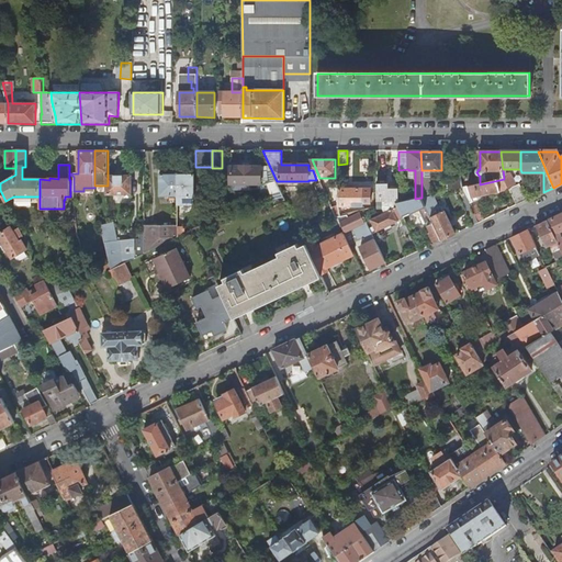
[(277,181),(270,167),(253,167),(253,166),(240,166),(240,167),(232,167),(232,183),(262,183),(262,181),(267,181),(277,202),(285,200),(277,181)]
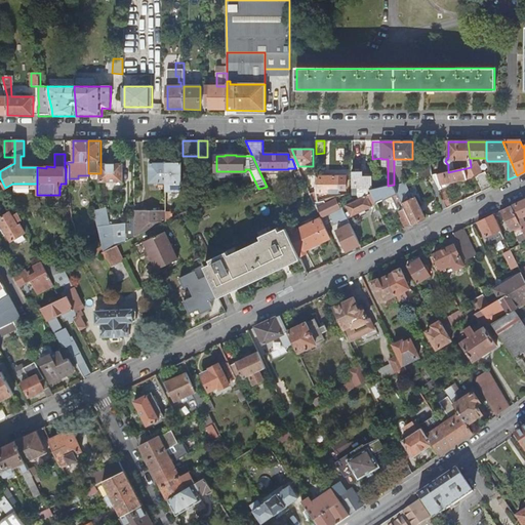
[(162,183),(162,186),(166,186),(165,163),(150,163),(150,183),(162,183)]
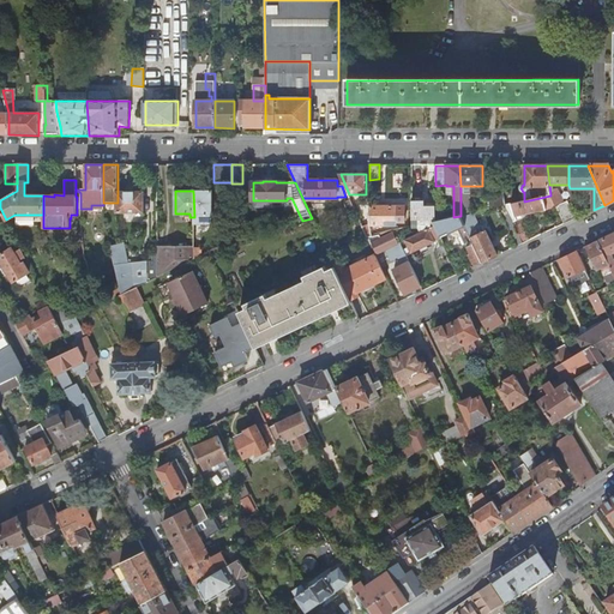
[(212,224),(212,191),(202,191),(193,191),(194,217),(194,224),(212,224)]
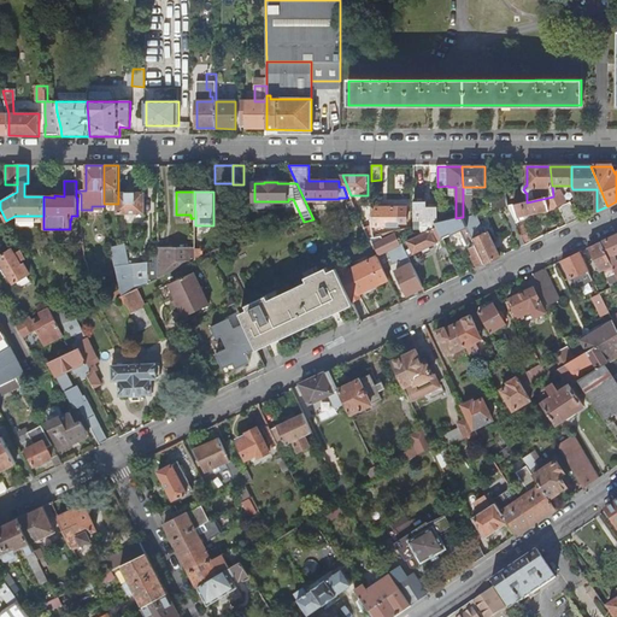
[(118,204),(118,213),(145,213),(145,193),(118,193),(118,204)]
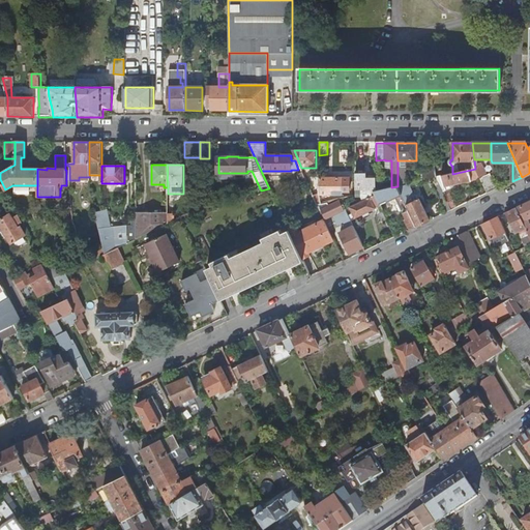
[(480,179),(479,178),(475,169),(452,174),(442,176),(444,187),(480,179)]
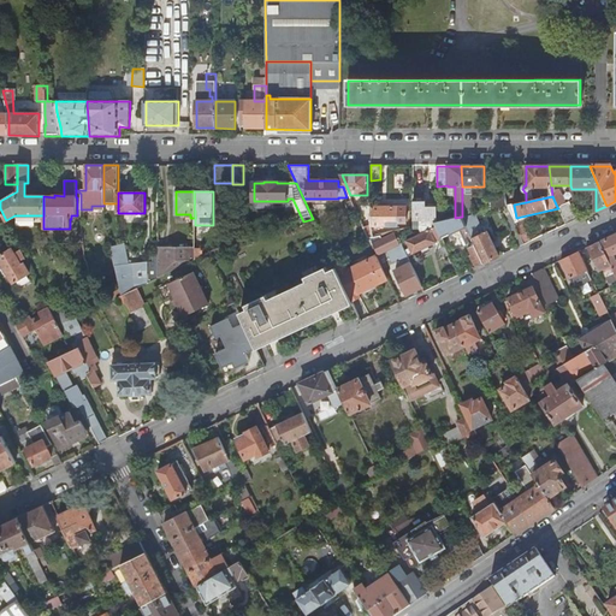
[(355,207),(353,201),(347,203),(350,212),(356,209),(355,207)]
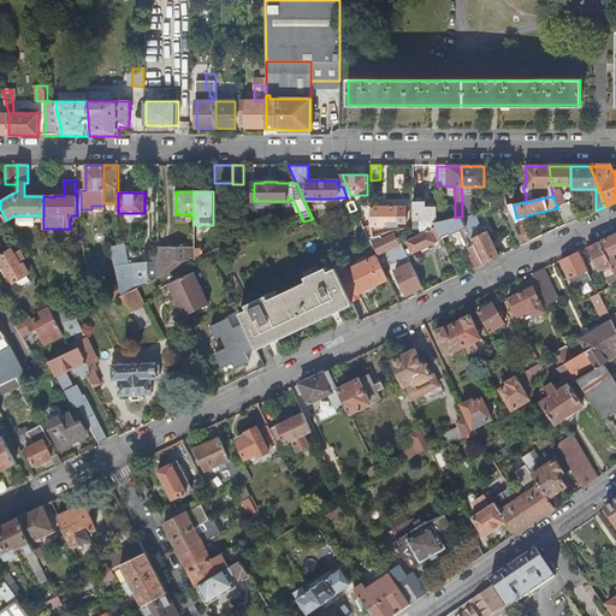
[(434,223),(438,221),(438,206),(426,206),(426,201),(414,201),(413,227),(414,229),(420,226),(424,234),(408,241),(414,253),(424,249),(425,252),(431,249),(430,247),(438,242),(437,241),(443,238),(442,237),(434,223)]
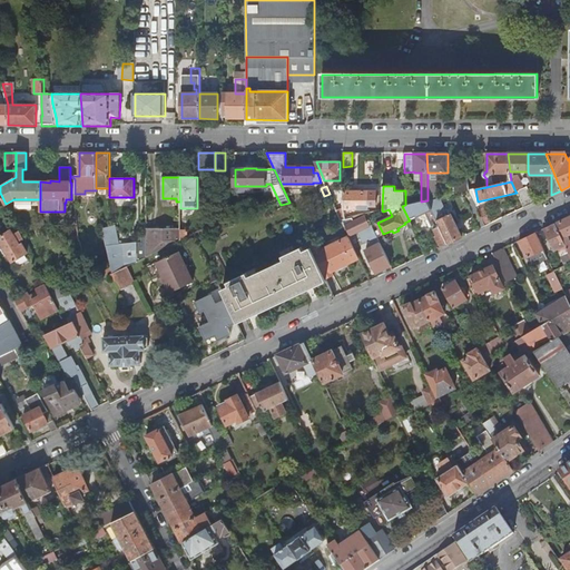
[(516,192),(517,193),(523,208),(536,203),(528,186),(516,192)]
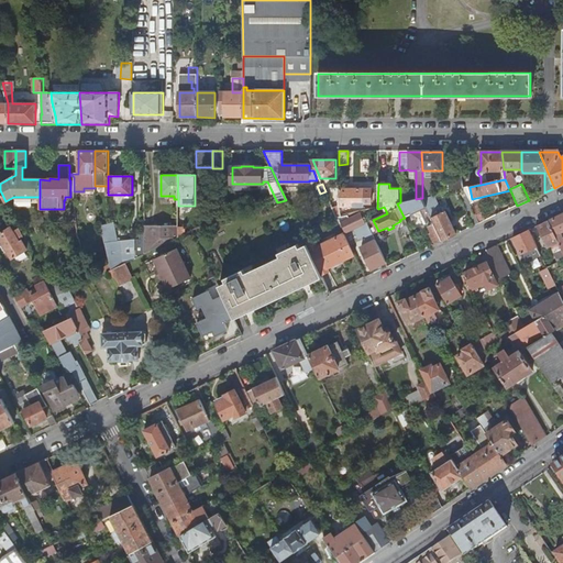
[(339,191),(339,207),(364,207),(364,197),(372,197),(372,188),(339,188),(339,191)]
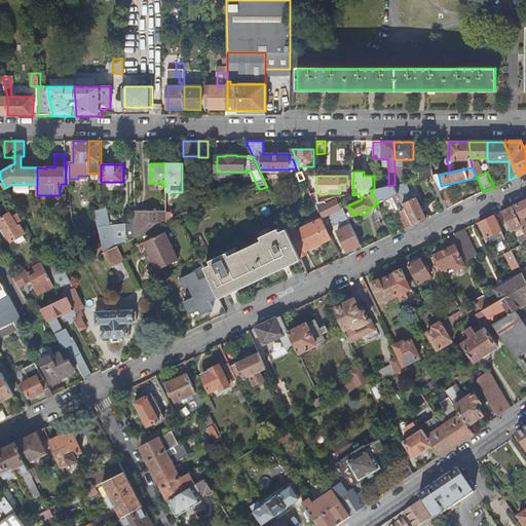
[(427,178),(442,209),(447,205),(442,194),(434,176),(427,178)]
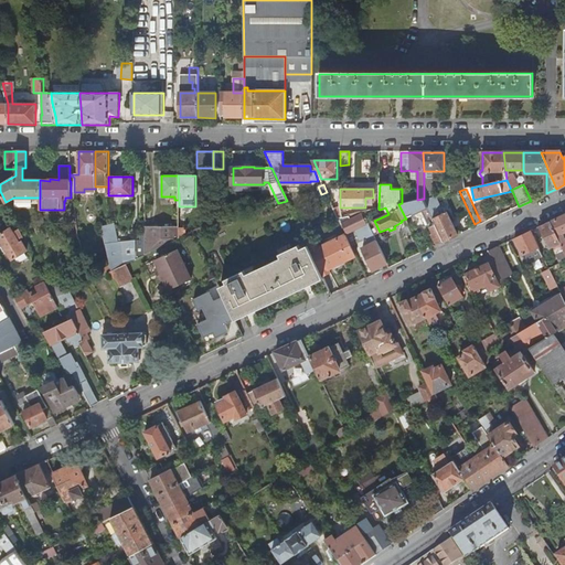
[(340,192),(328,194),(334,210),(339,217),(342,216),(340,208),(340,192)]
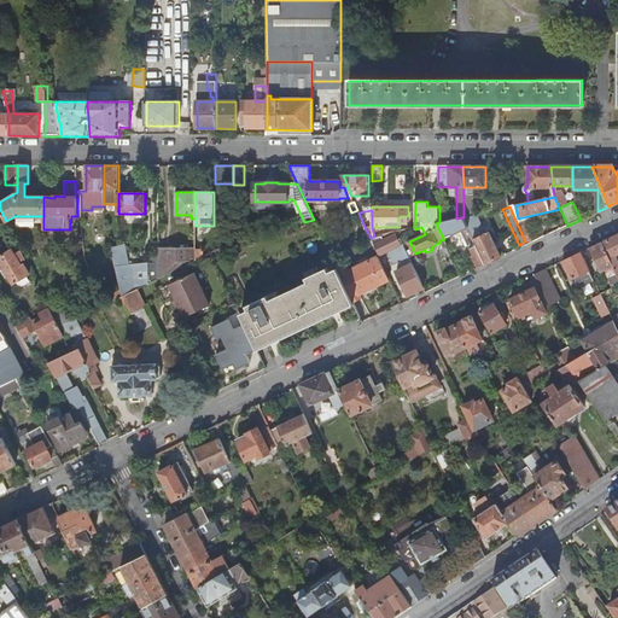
[(471,233),(474,240),(476,243),(477,245),(485,264),(502,257),(490,233),(487,234),(478,220),(477,214),(471,216),(464,217),(471,233)]
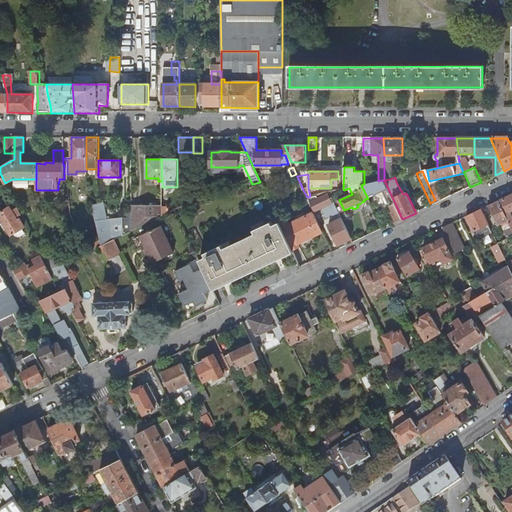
[(393,199),(390,193),(384,180),(378,181),(364,184),(361,185),(367,197),(374,193),(375,195),(382,191),(388,204),(394,201),(393,199)]
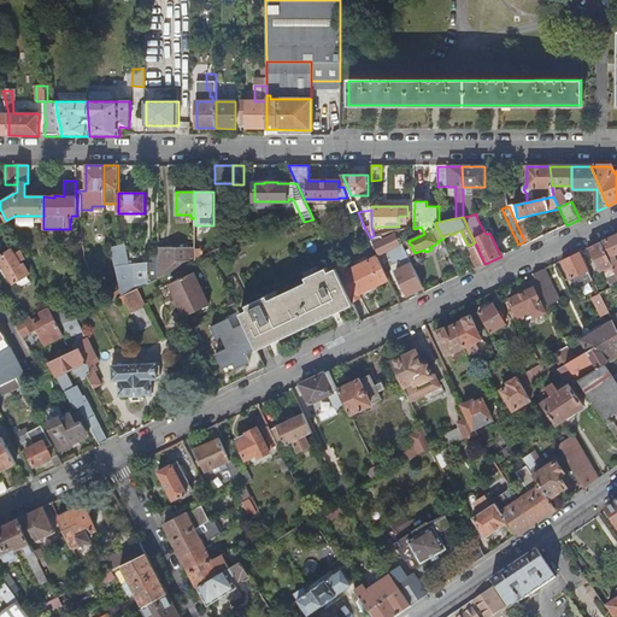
[(532,242),(524,225),(518,228),(524,241),(526,245),(532,242)]
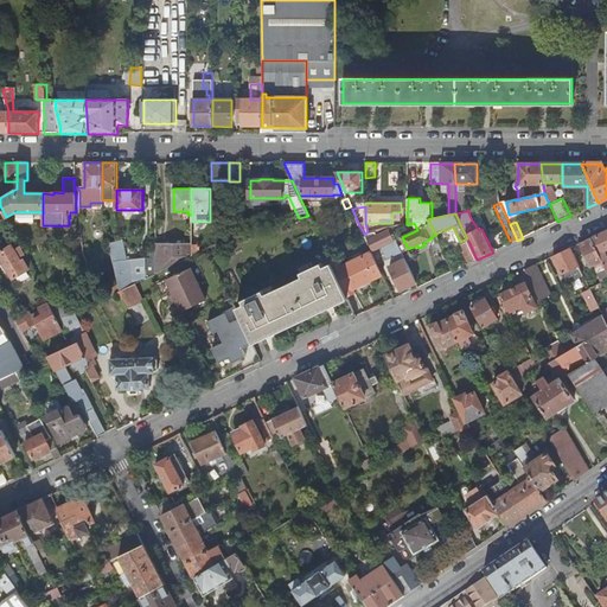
[(390,267),(402,291),(416,283),(396,240),(394,241),(389,230),(369,240),(375,250),(383,246),(389,257),(395,254),(400,262),(390,267)]
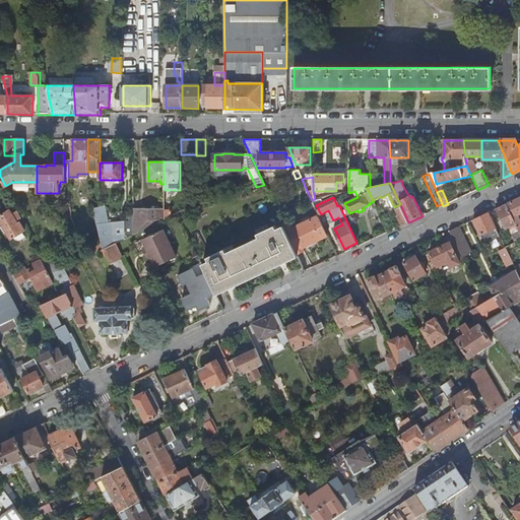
[(519,197),(507,204),(519,231),(519,218),(518,215),(519,213),(519,197)]
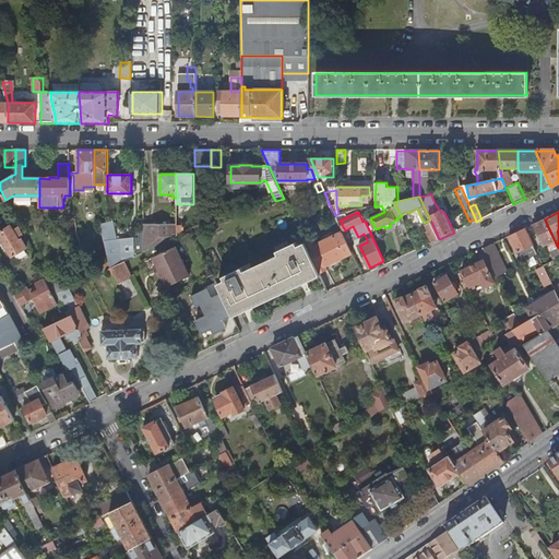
[(558,248),(545,219),(534,224),(545,246),(548,245),(556,260),(558,258),(558,248)]
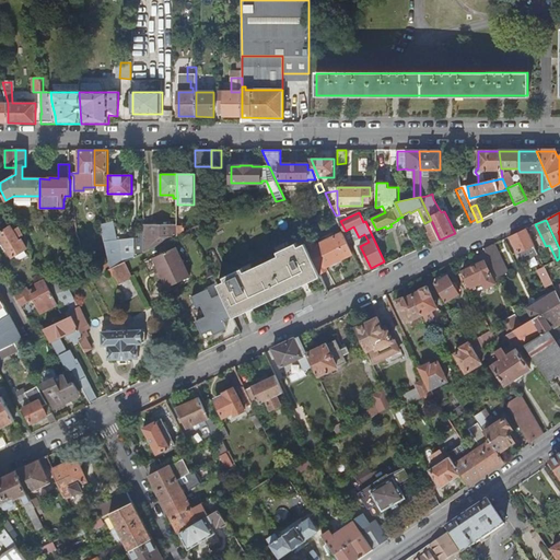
[(143,238),(143,235),(140,235),(140,240),(117,240),(113,222),(112,222),(101,224),(109,260),(112,268),(126,261),(135,257),(143,253),(143,238)]
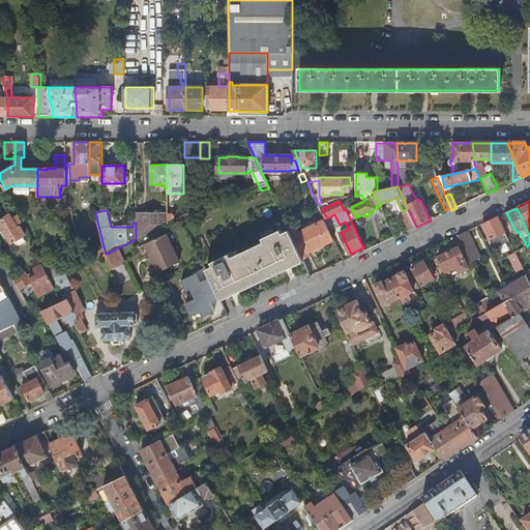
[(410,230),(416,227),(409,210),(404,213),(405,215),(404,216),(410,230)]
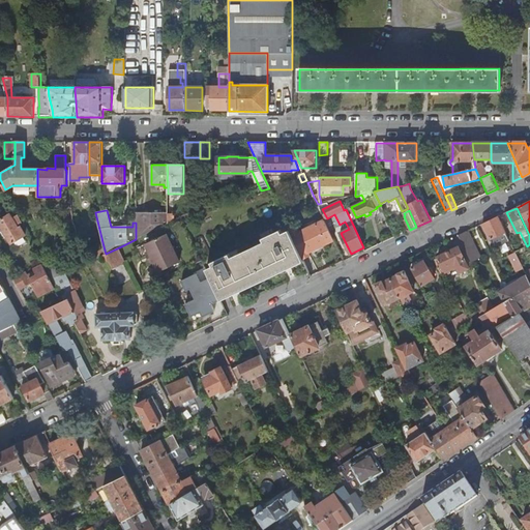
[(168,212),(136,212),(136,218),(136,223),(136,226),(136,239),(168,225),(168,218),(168,214),(168,212)]
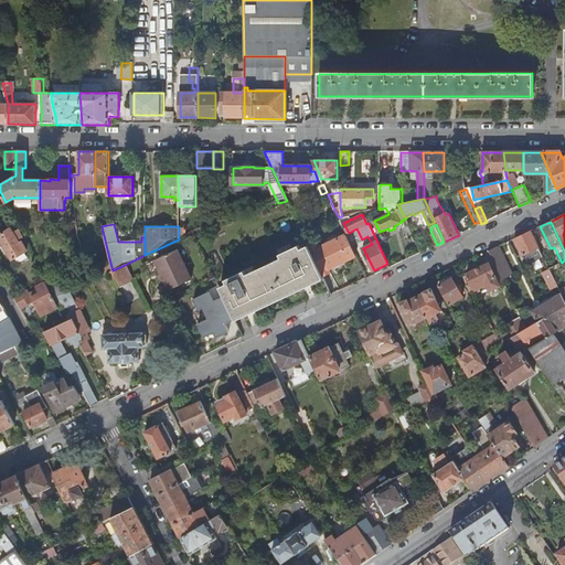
[(20,228),(13,233),(11,228),(0,234),(0,237),(12,259),(28,251),(22,242),(20,243),(19,241),(24,237),(20,228)]
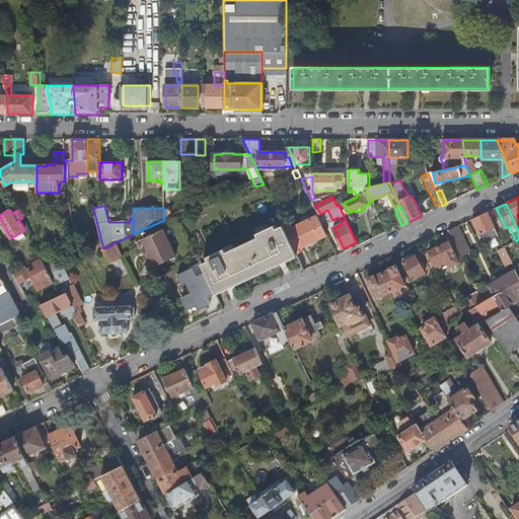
[(499,234),(488,212),(472,219),(480,235),(483,234),(486,240),(499,234)]
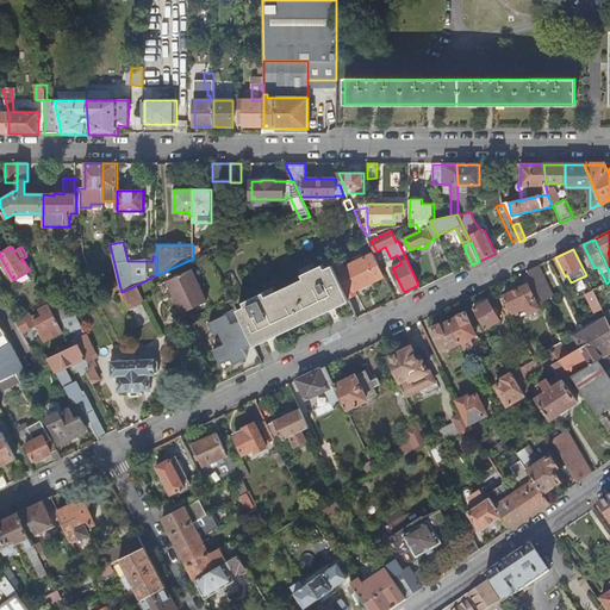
[(341,260),(332,263),(348,296),(349,299),(358,296),(355,291),(385,277),(374,253),(344,267),(341,260)]
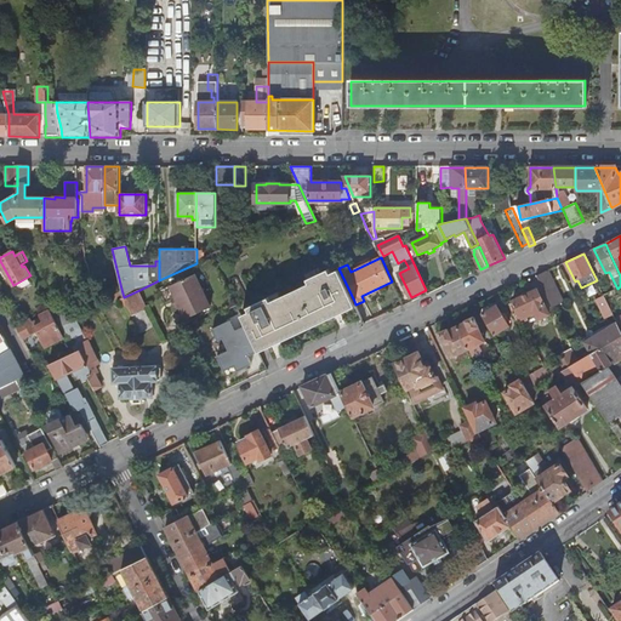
[(354,301),(339,268),(241,315),(257,347),(354,301)]
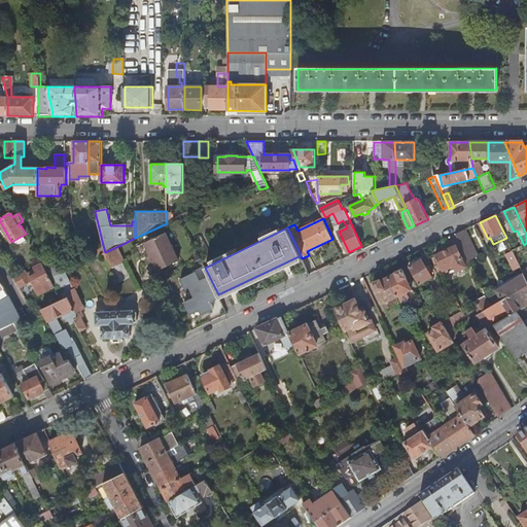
[(469,239),(468,240),(463,231),(456,234),(469,260),(478,256),(469,239)]
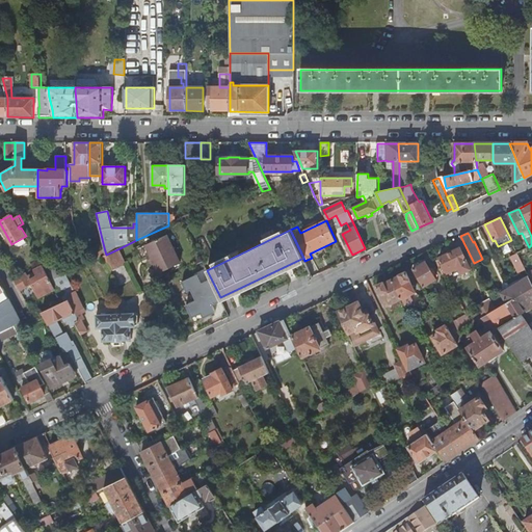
[(167,235),(145,245),(150,254),(154,262),(159,273),(180,263),(167,235)]
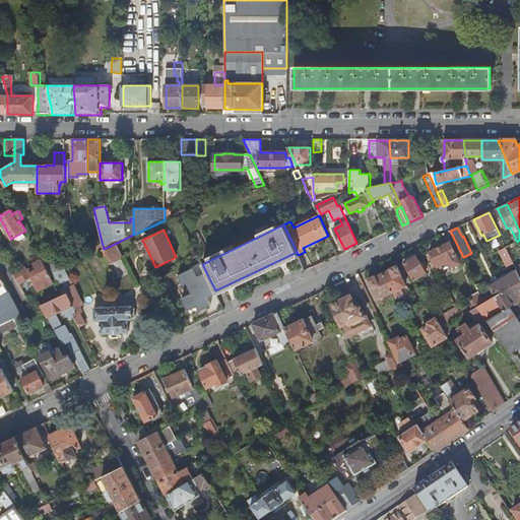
[(102,250),(104,249),(102,242),(94,245),(96,253),(102,250)]
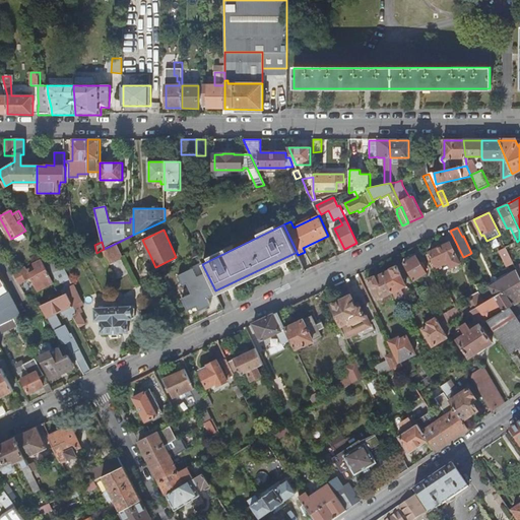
[(109,265),(123,258),(117,243),(104,249),(102,250),(109,265)]
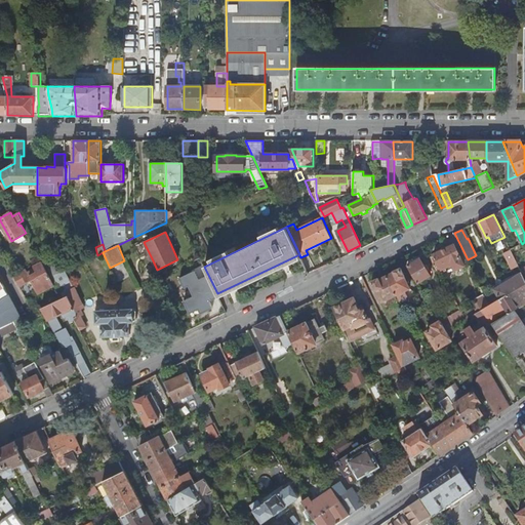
[(430,257),(439,274),(446,271),(444,268),(453,264),(455,270),(465,266),(454,245),(434,255),(430,257)]
